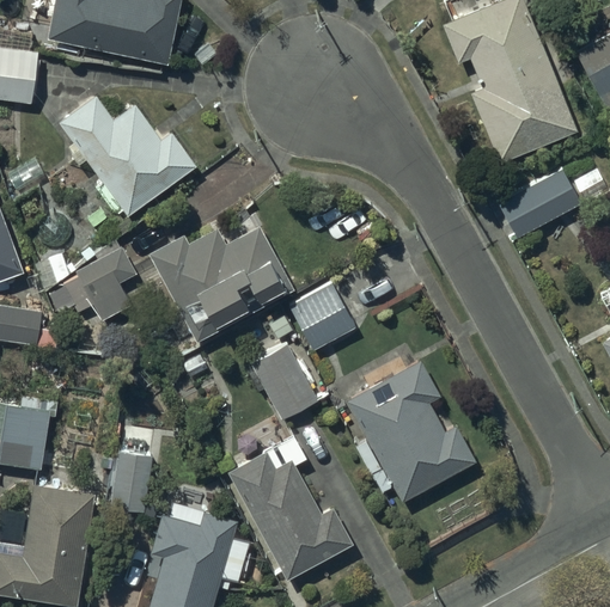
[(169,65),(182,0),(56,0),(48,40),(169,65)]
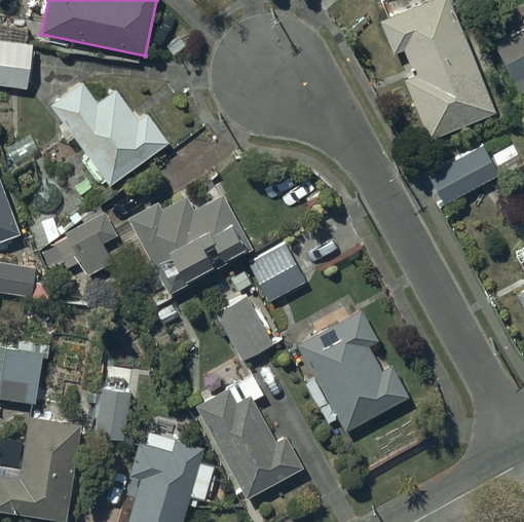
[(413,76),(403,80),(429,141),(498,111),(485,82),(482,83),(449,0),(431,0),(378,21),(391,52),(402,48),(413,76)]
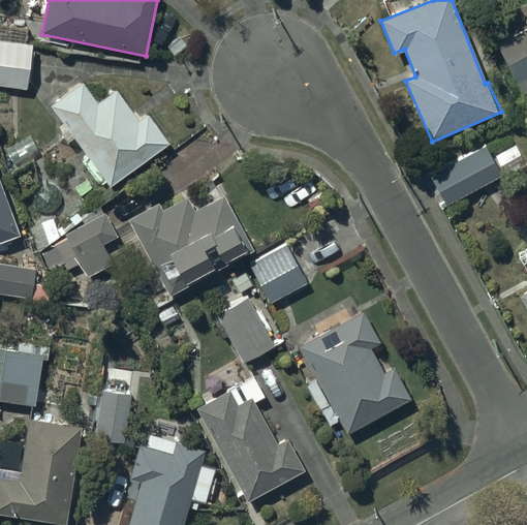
[(526,27),(496,45),(526,97),(526,27)]
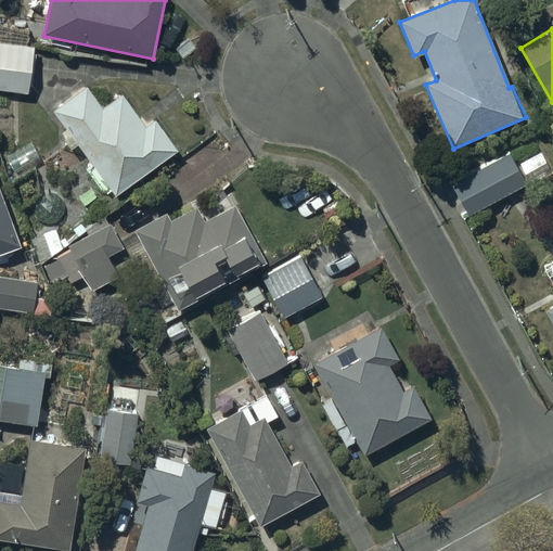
[(34,50),(0,45),(0,90),(27,94),(34,50)]
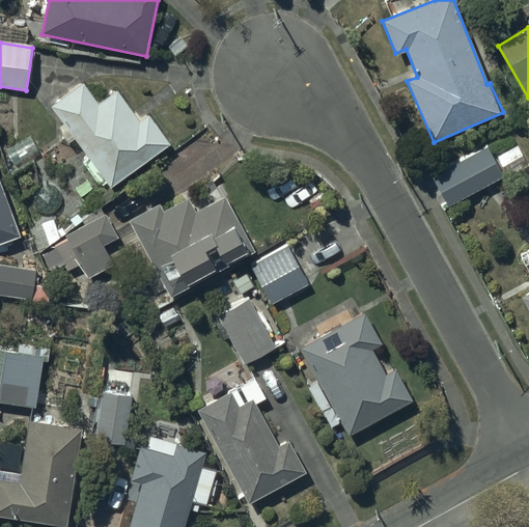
[(85,84),(53,107),(111,188),(171,144),(150,114),(141,121),(118,90),(99,104),(85,84)]
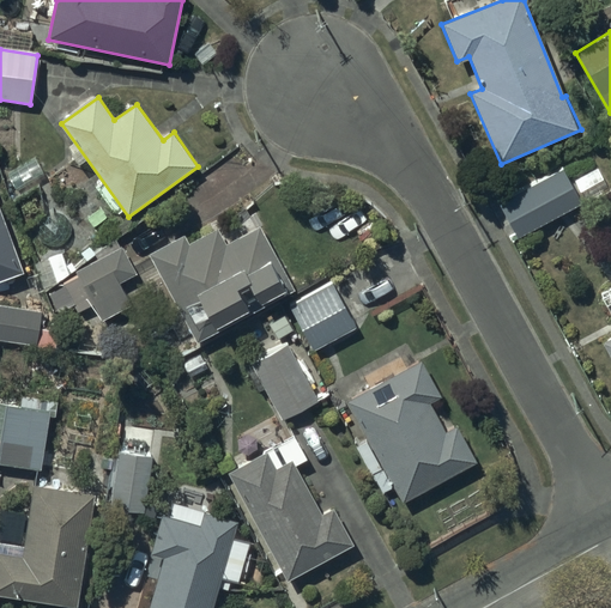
[(582,204),(563,170),(497,205),(519,241),(582,204)]
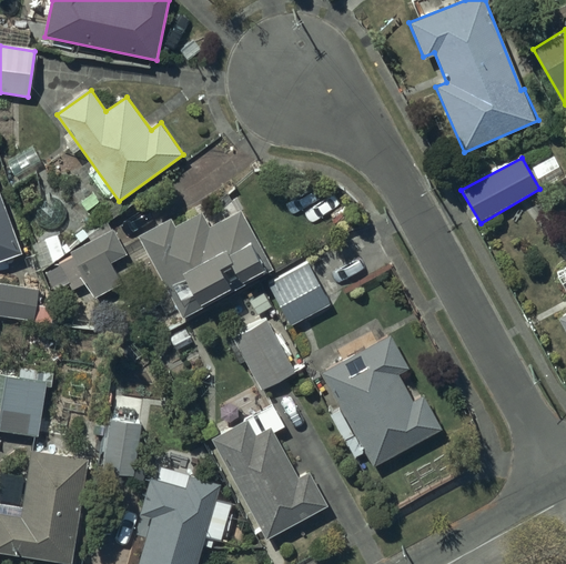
[(0,254),(21,248),(0,190),(0,254)]
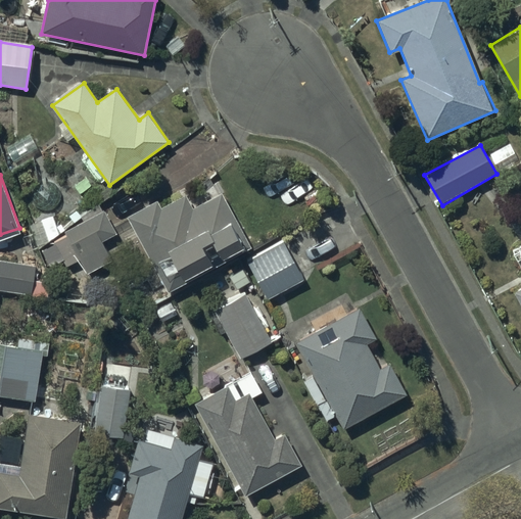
[(158,202),(129,218),(169,292),(251,247),(223,194),(194,209),(187,196),(162,209),(158,202)]
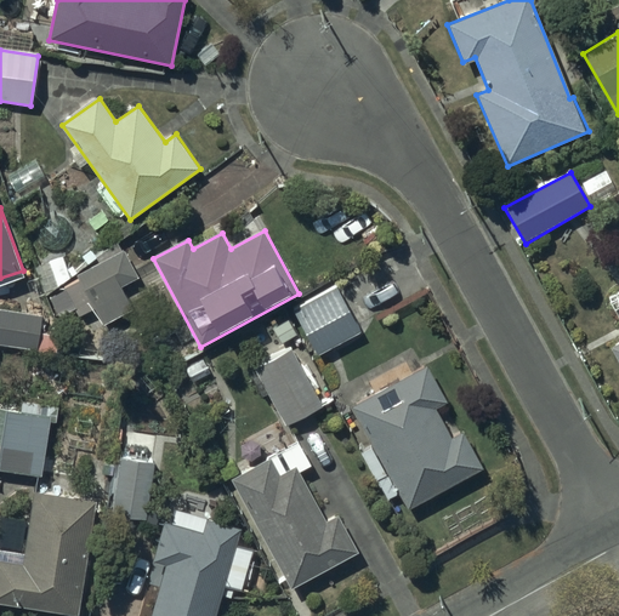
[(140,278),(125,251),(77,278),(64,257),(37,272),(62,318),(77,311),(80,319),(96,311),(104,326),(134,311),(121,287),(140,278)]
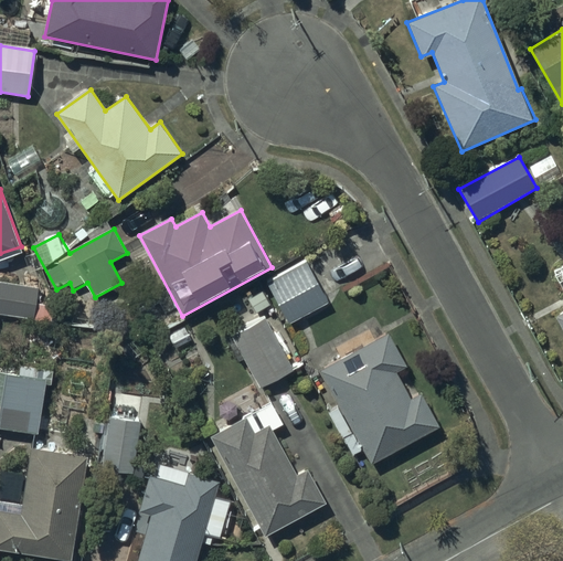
[(306,262),(268,282),(290,325),(329,303),(306,262)]
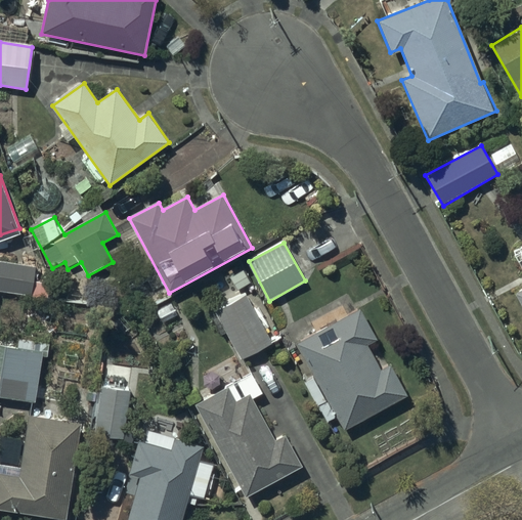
[(521,252),(515,257),(521,269),(521,288),(513,293),(521,308),(521,252)]
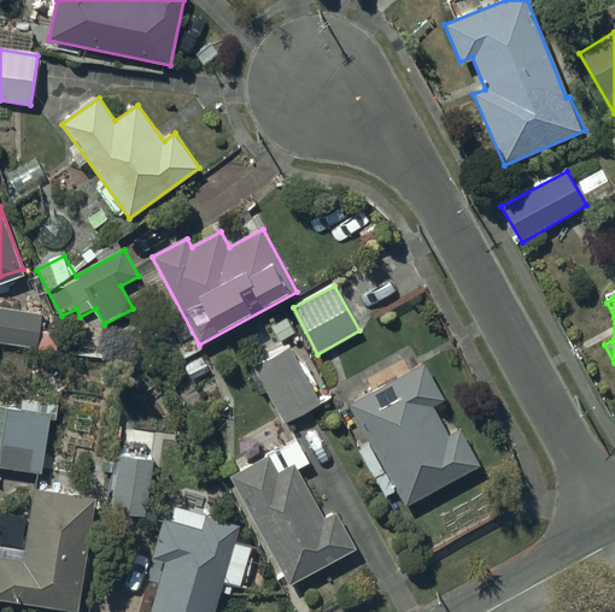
[(0,302),(0,339),(54,346),(57,329),(41,328),(44,307),(0,302)]
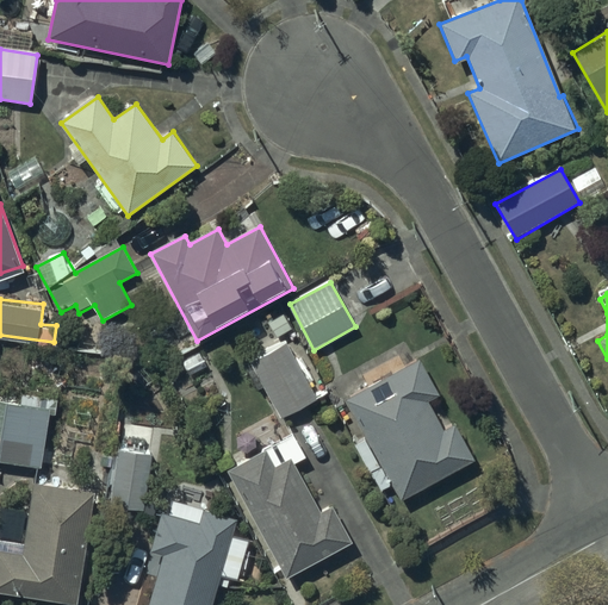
[(286,342),(250,362),(284,420),(320,400),(286,342)]
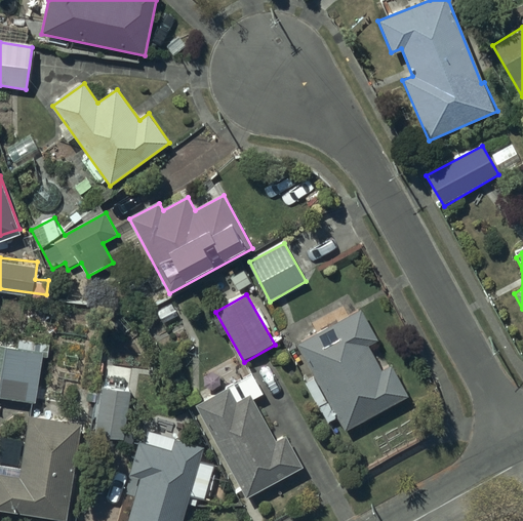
[(378,341),(360,309),(296,347),(317,379),(307,386),(329,424),(337,419),(346,433),(409,395),(392,365),(384,370),(369,346),(378,341)]
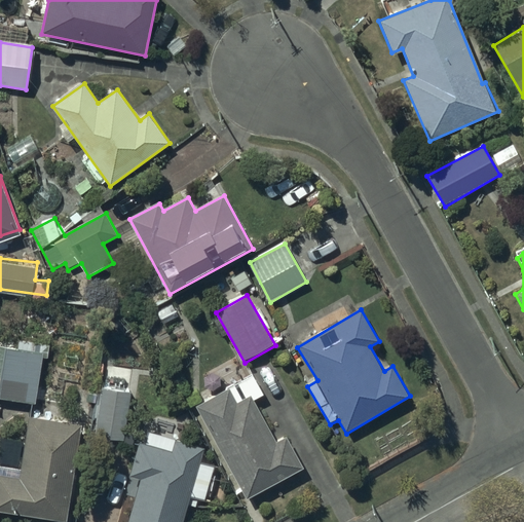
[(0,347),(0,397),(35,403),(42,355),(0,347)]
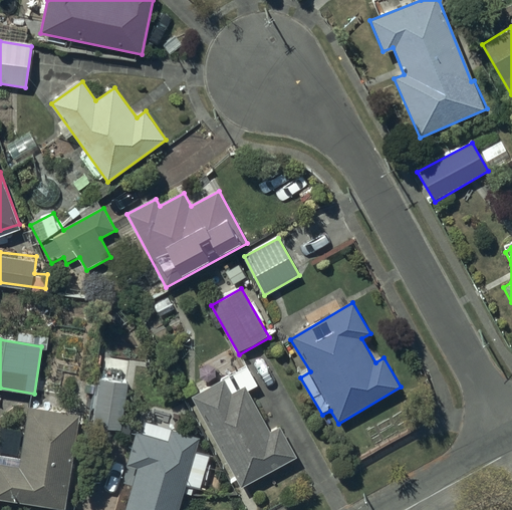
[(248,366),(192,397),(240,488),(297,458),(280,427),(270,432),(248,391),(258,386),(248,366)]
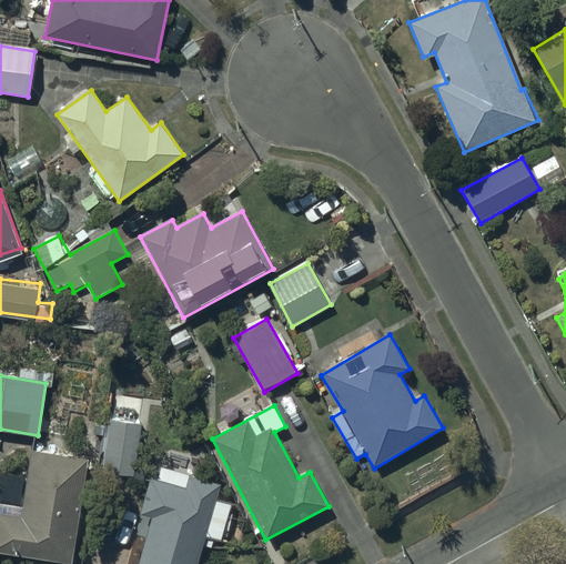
[(143,423),(111,419),(103,472),(135,476),(143,423)]
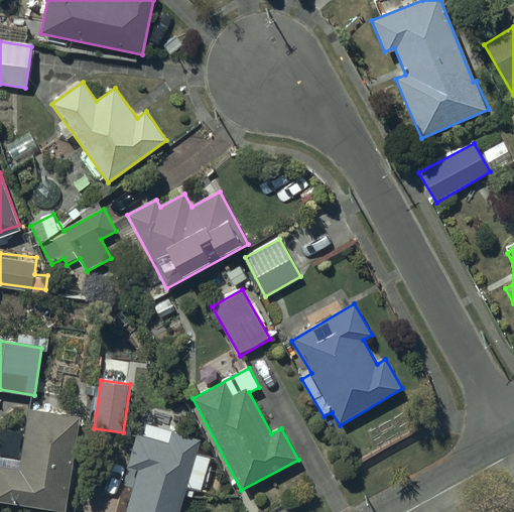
[(80,416),(29,409),(22,460),(0,457),(0,502),(59,511),(67,511),(80,416)]
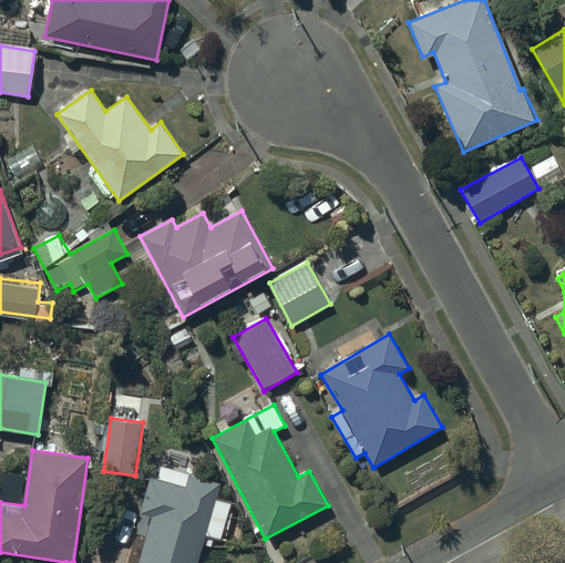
[(152,517),(137,562),(197,562),(209,522),(218,525),(226,499),(216,497),(219,484),(155,466),(141,513),(152,517)]
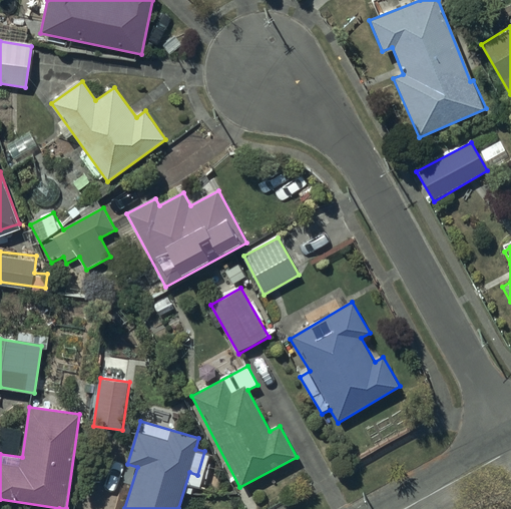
All buildings are outlined.
